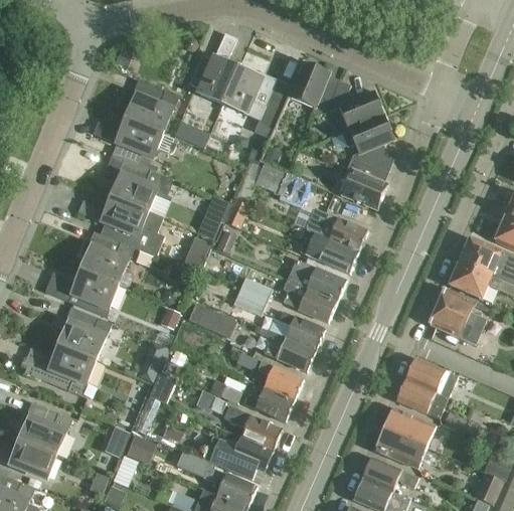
[(199,93),(222,104),(235,73),(223,67),(236,38),(224,33),(199,93)]
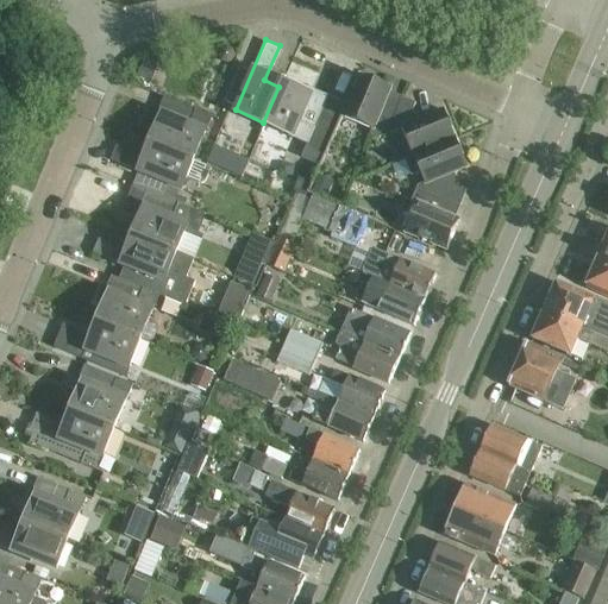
[(145,55),(137,73),(150,77),(157,60),(145,55)]
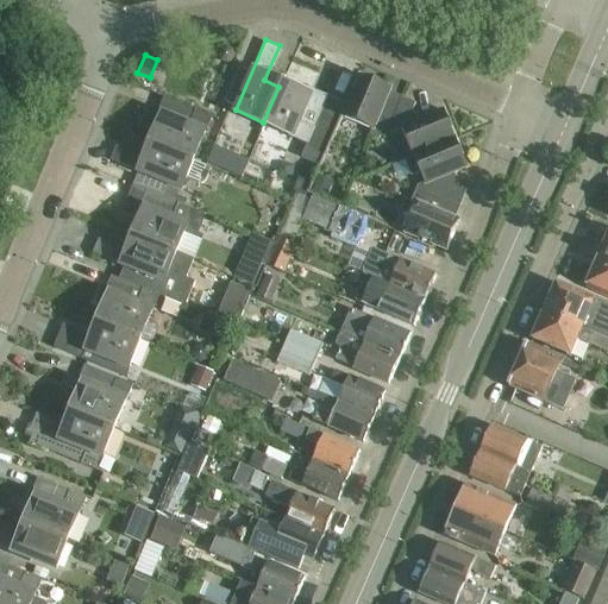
[(345,101),(339,114),(371,129),(369,133),(377,137),(400,127),(415,119),(412,109),(415,101),(387,89),(388,85),(358,73),(345,101)]
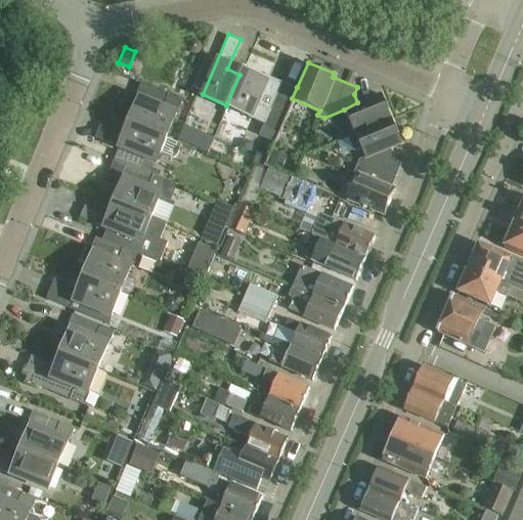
[(274,140),(292,98),(297,87),(259,71),(254,81),(240,75),(226,105),(250,116),(245,128),(274,140)]
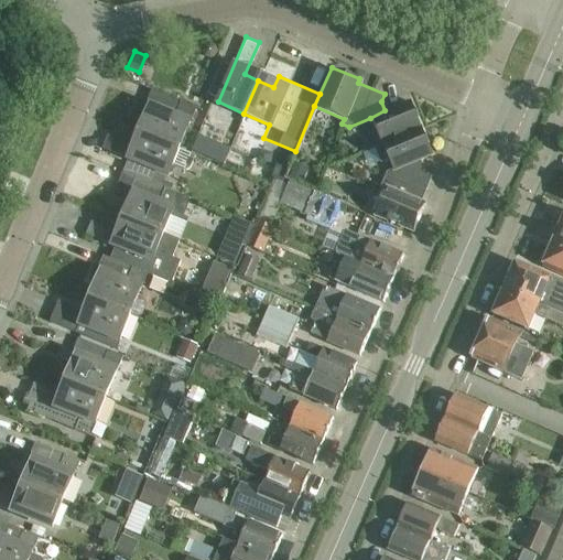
[(180,146),(195,106),(151,87),(141,112),(152,117),(145,131),(180,146)]
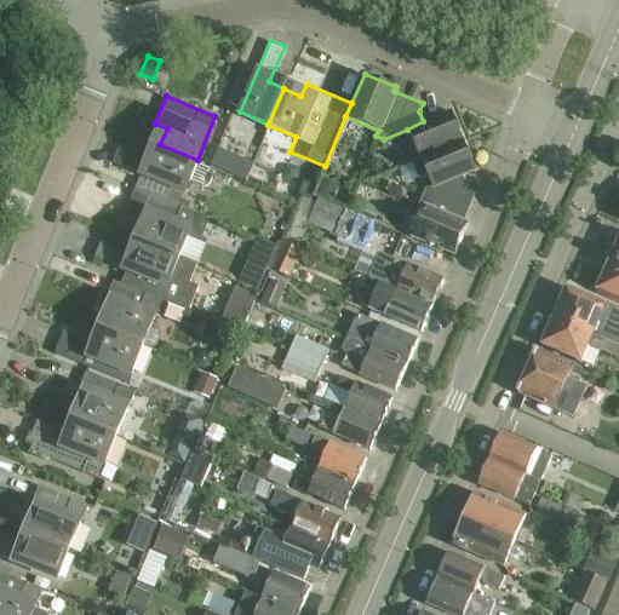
[(451,110),(423,121),(407,130),(419,157),(411,161),(418,178),(427,174),(430,185),(458,174),(475,167),(451,110)]
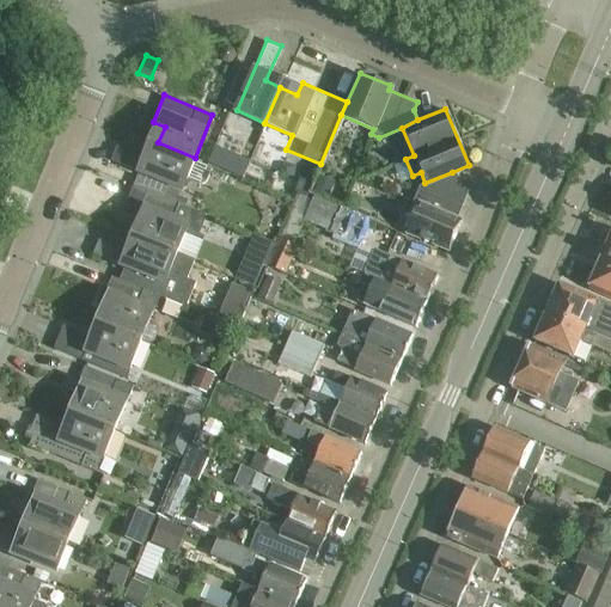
[(150,190),(195,208),(201,210),(206,201),(181,191),(187,178),(200,182),(206,179),(211,166),(194,160),(195,158),(158,142),(152,159),(116,143),(110,158),(154,176),(150,190)]
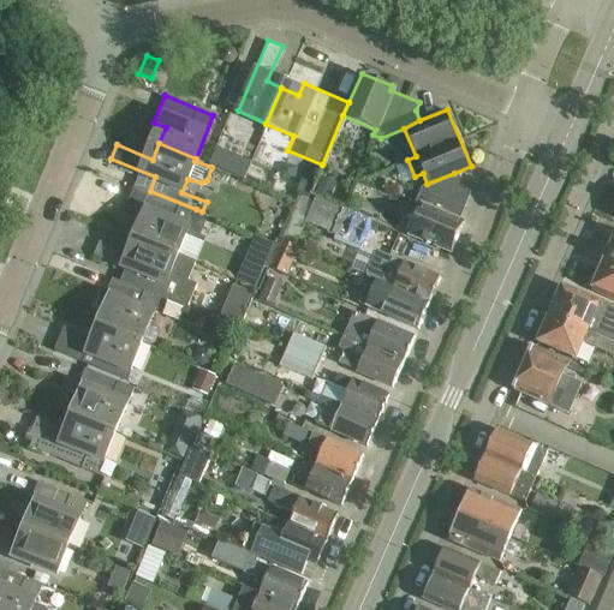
[(431,245),(451,253),(463,222),(459,220),(470,191),(460,187),(454,173),(427,184),(421,186),(415,202),(418,204),(406,234),(421,240),(421,239),(433,243),(431,245)]
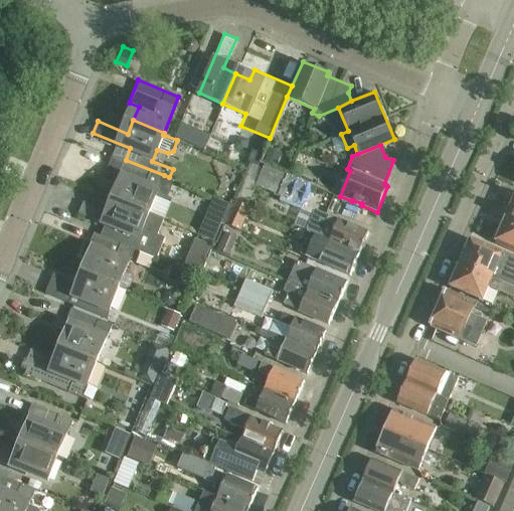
[(269,148),(265,158),(276,163),(280,153),(269,148)]
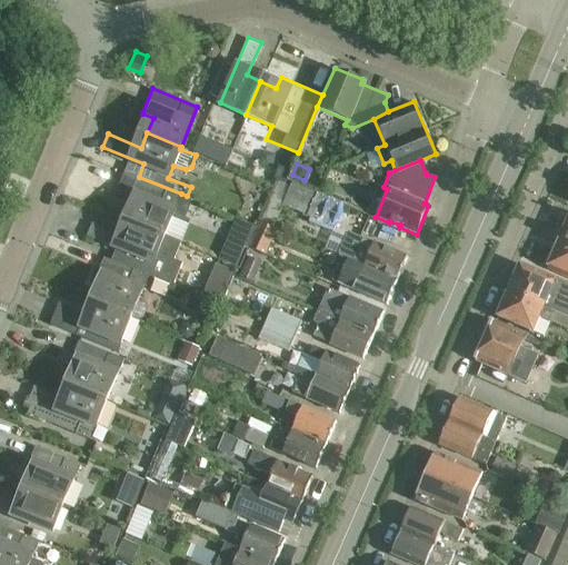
[(139,177),(119,169),(109,194),(137,206),(131,219),(165,234),(181,194),(139,177)]
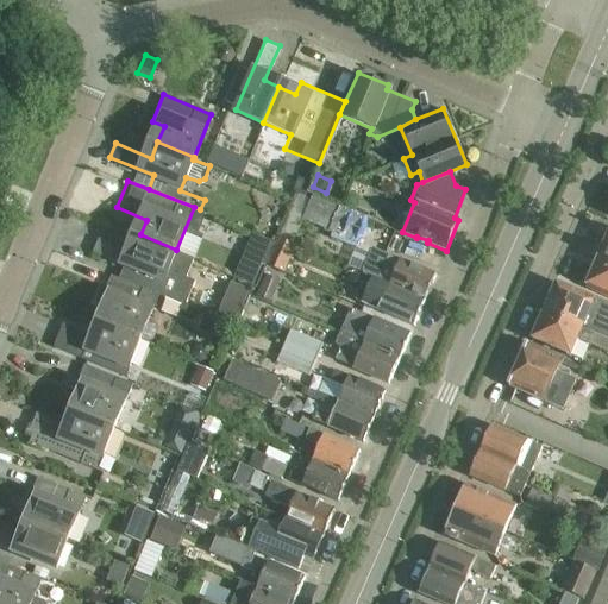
[(298,192),(289,209),(302,214),(311,196),(298,192)]
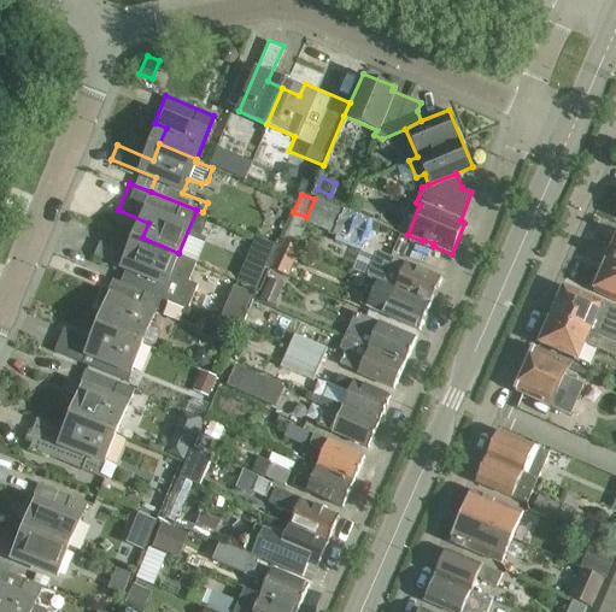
[(373,222),(316,196),(315,199),(306,217),(305,221),(335,234),(334,237),(361,249),(373,222)]
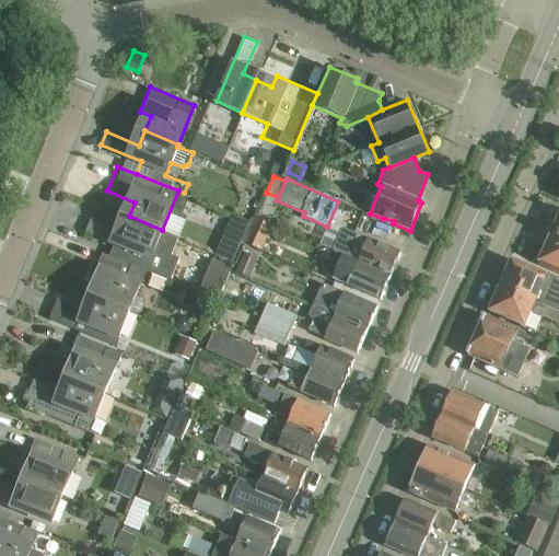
[(162,230),(129,216),(123,231),(90,218),(84,231),(114,243),(109,255),(102,252),(91,276),(102,281),(96,296),(130,309),(138,312),(141,311),(144,300),(143,297),(137,293),(146,269),(170,279),(178,257),(171,254),(178,236),(162,230)]
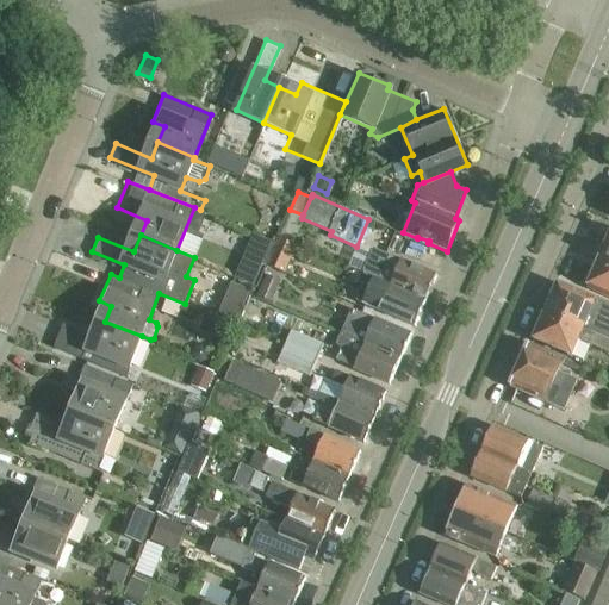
[(296,244),(278,235),(274,242),(273,242),(265,262),(284,270),(296,244)]
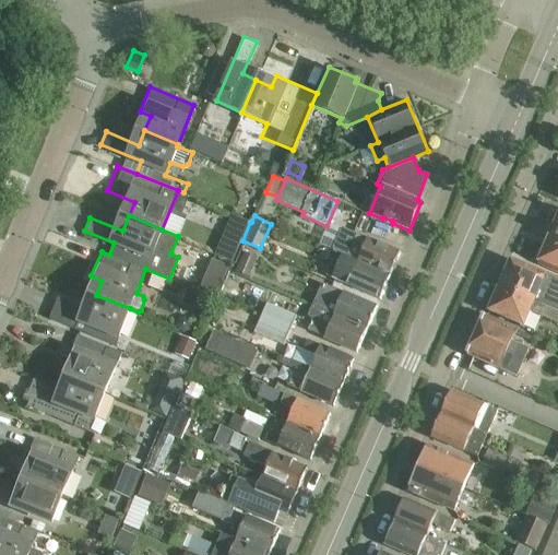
[(400,251),(349,229),(342,226),(332,248),(336,250),(390,273),(400,251)]
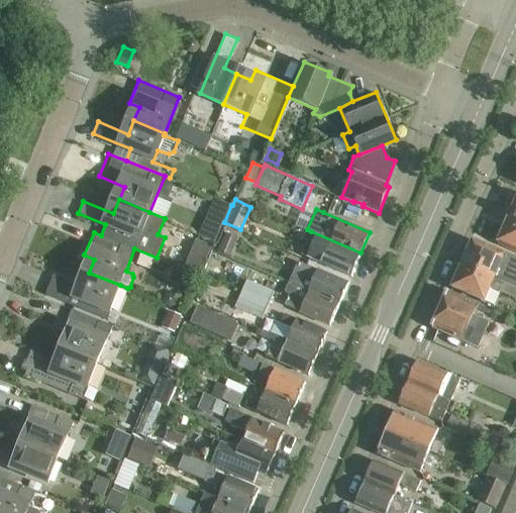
[(515,220),(508,217),(498,240),(515,248),(515,220)]
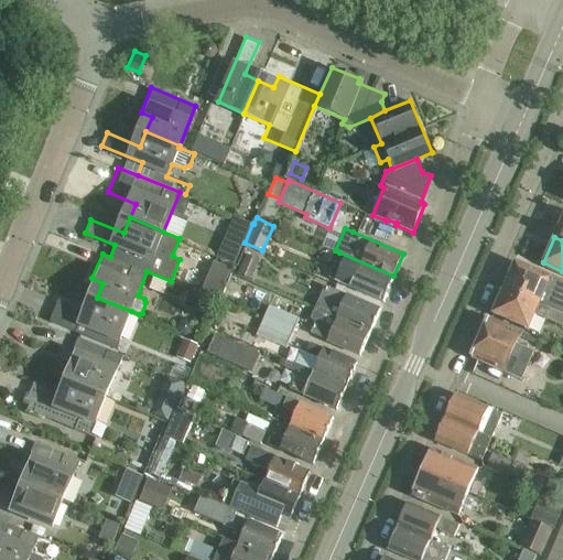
[(250,279),(259,258),(246,252),(237,272),(250,279)]
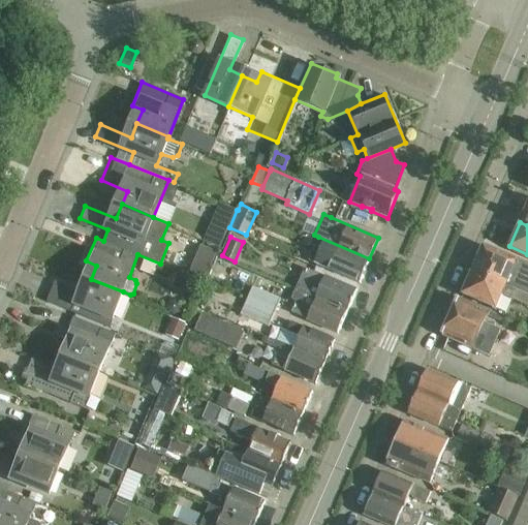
[(298,254),(360,281),(369,258),(318,237),(313,248),(303,244),(298,254)]
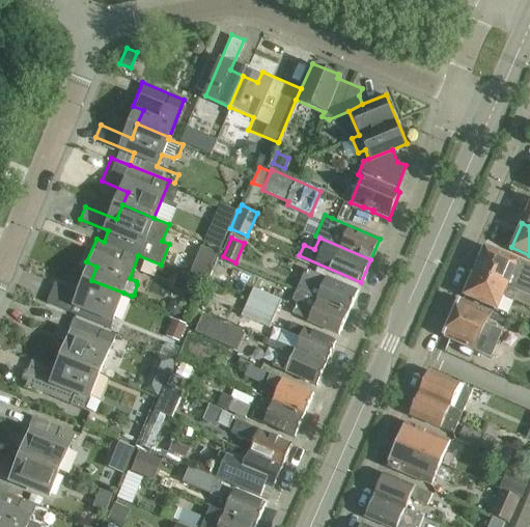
[(202,244),(198,254),(202,256),(213,260),(214,261),(218,250),(202,244)]
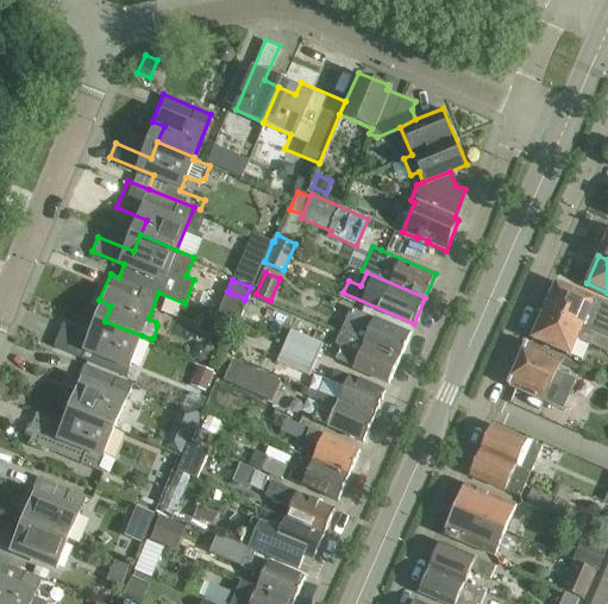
[(557,281),(545,309),(607,337),(607,303),(594,297),(578,290),(557,281)]
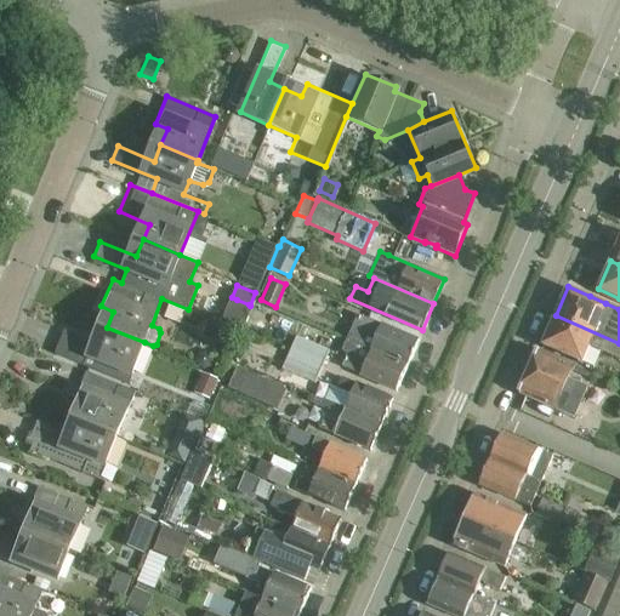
[(419,338),(396,329),(358,312),(347,336),(408,363),(419,338)]
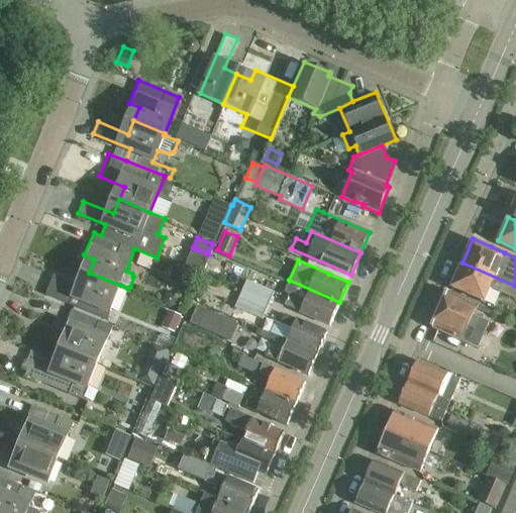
[(515,286),(462,263),(451,286),(484,300),(491,286),(515,296),(515,286)]
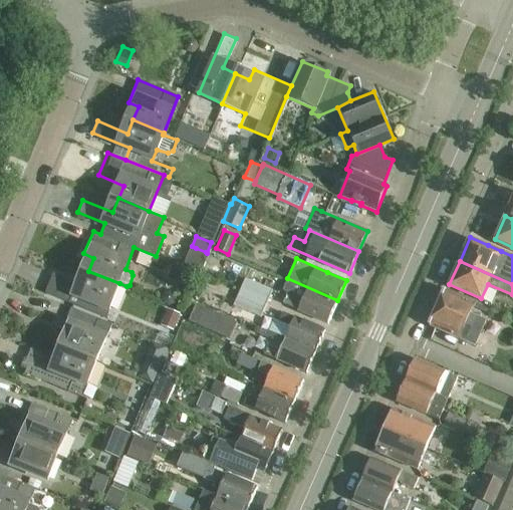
[(45,290),(106,315),(119,283),(88,271),(82,284),(53,272),(45,290)]
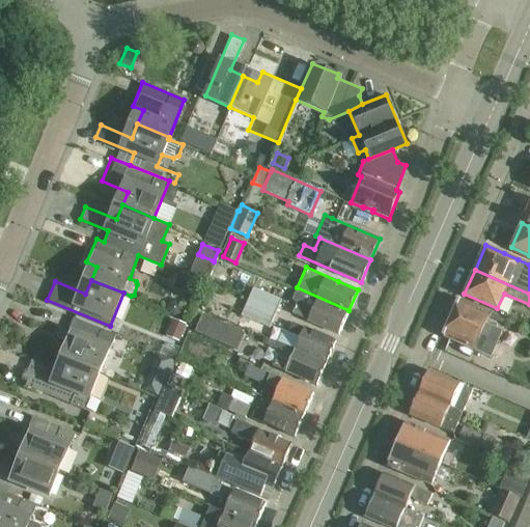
[(253,287),(249,298),(276,309),(280,299),(253,287)]
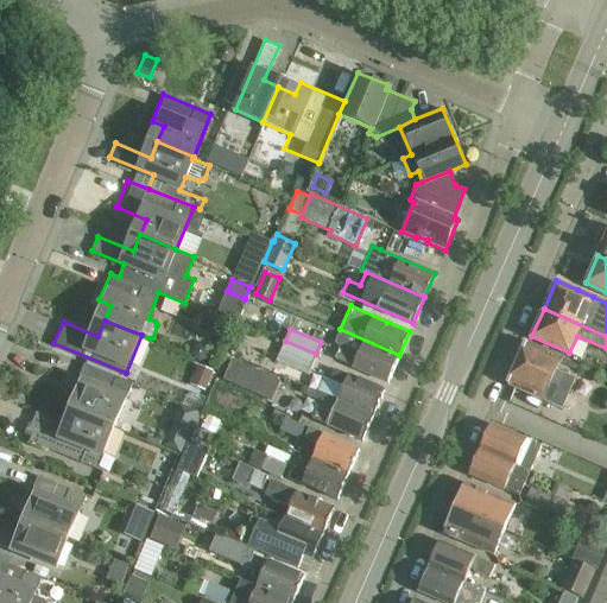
[(334,357),(387,381),(399,355),(340,329),(334,341),(340,343),(334,357)]
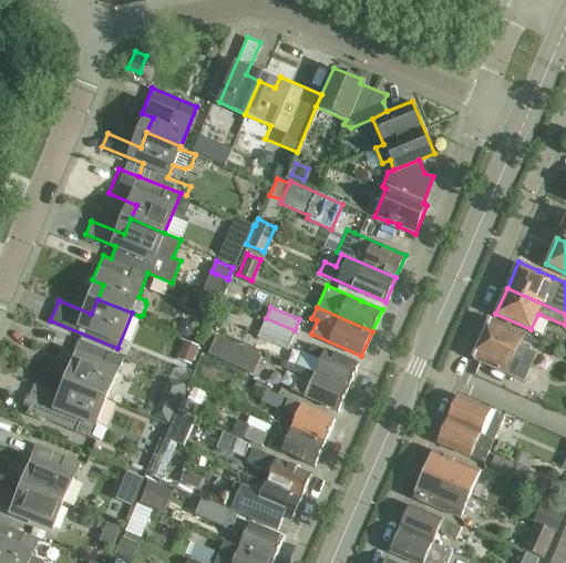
[(287,348),(295,330),(266,318),(258,335),(287,348)]
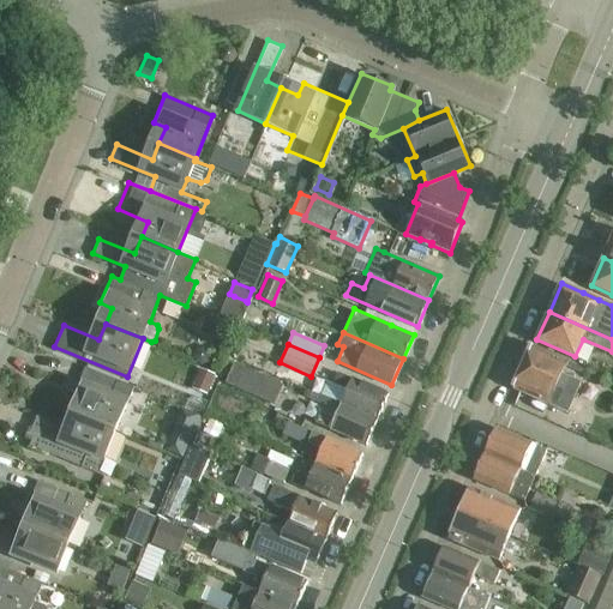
[(532,344),(512,387),(517,389),(535,397),(548,403),(560,408),(568,411),(581,380),(574,378),(560,372),(565,359),(553,354),(532,344)]
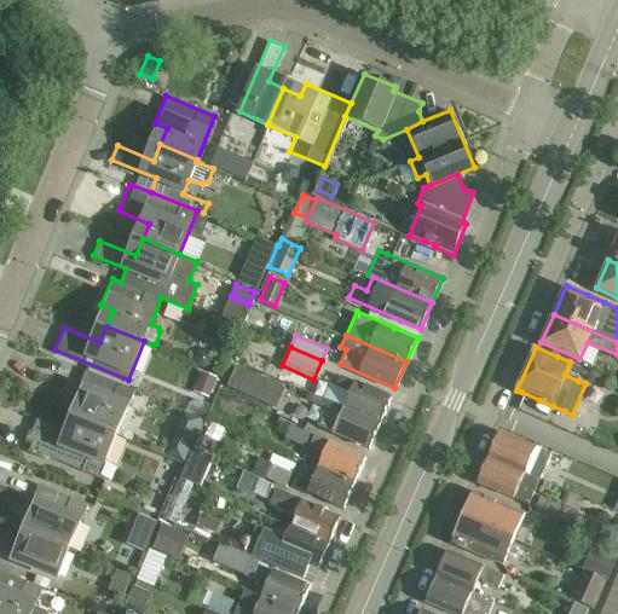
[(197,353),(195,358),(197,364),(203,366),(209,364),(212,358),(208,352),(202,349),(197,353)]
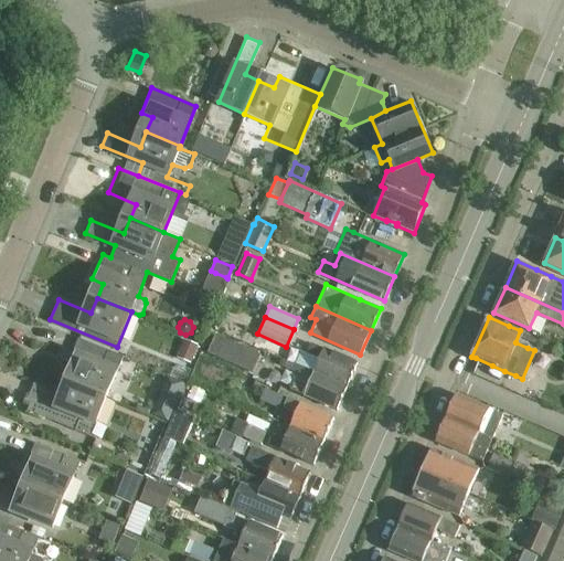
[(261,353),(214,334),(206,351),(253,371),(261,353)]
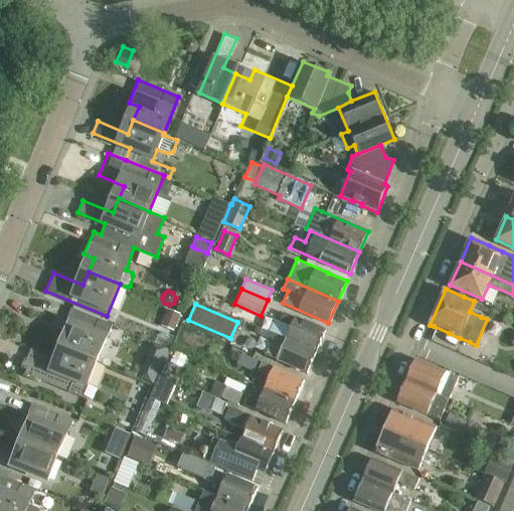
[(71,334),(66,346),(97,358),(111,323),(70,307),(61,330),(71,334)]
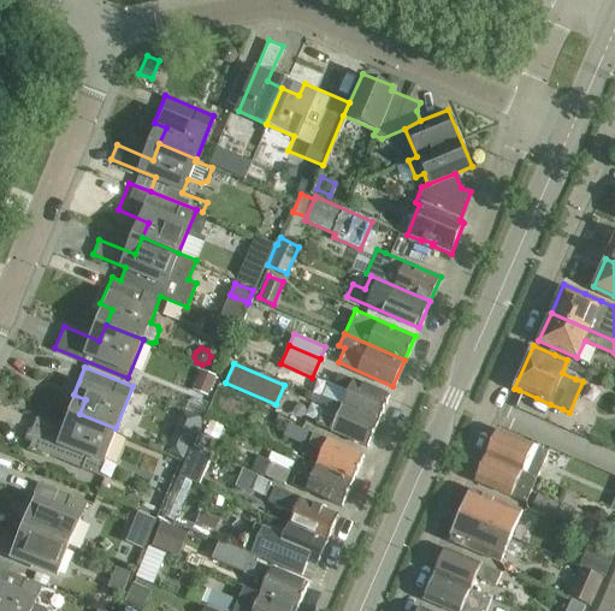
[(207,395),(216,374),(201,368),(193,387),(207,395)]
